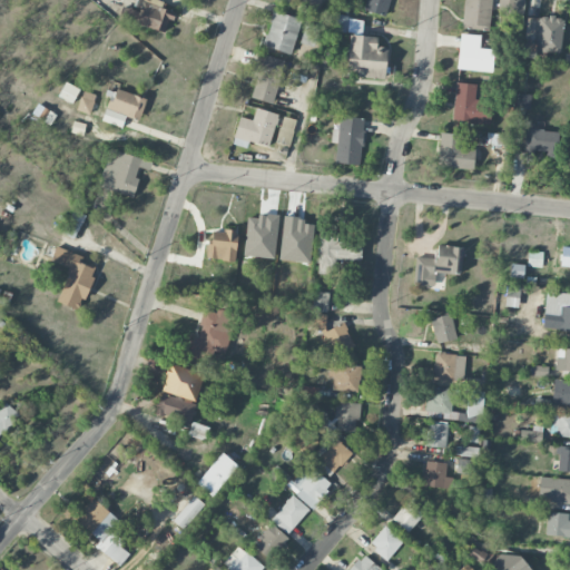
[(161,2),(156,0),(143,0),(139,11),(130,9),(126,21),(165,35),(173,12),(159,8),(161,2)]
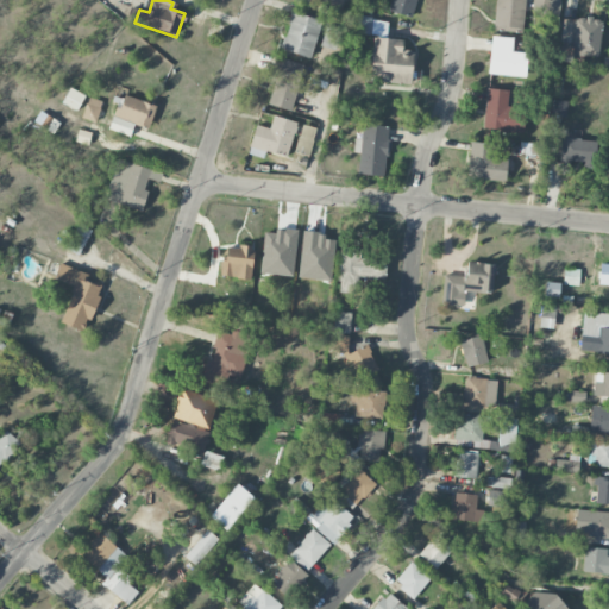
[(344,0),(321,0),(319,10),(340,16),(344,0)]
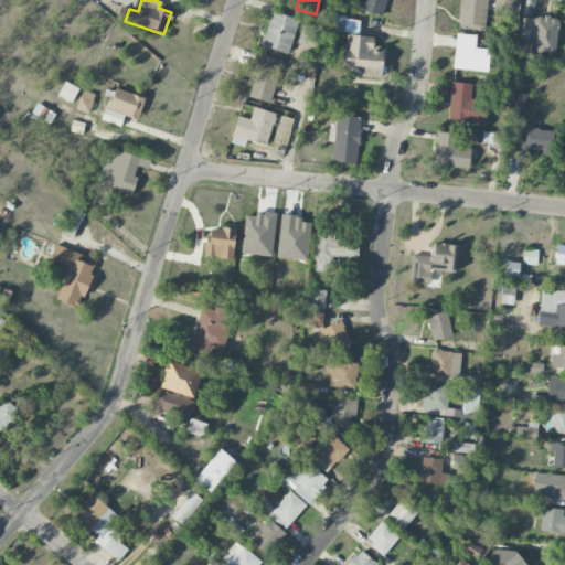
[(385,16),(387,0),(364,0),(362,11),(385,16)]
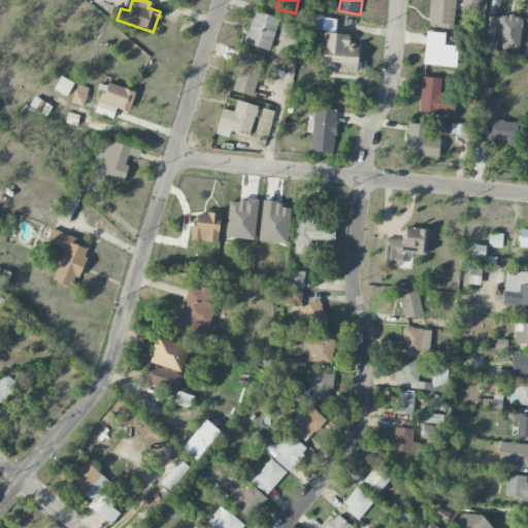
[(430,0),(428,26),(453,29),(455,0),(430,0)]
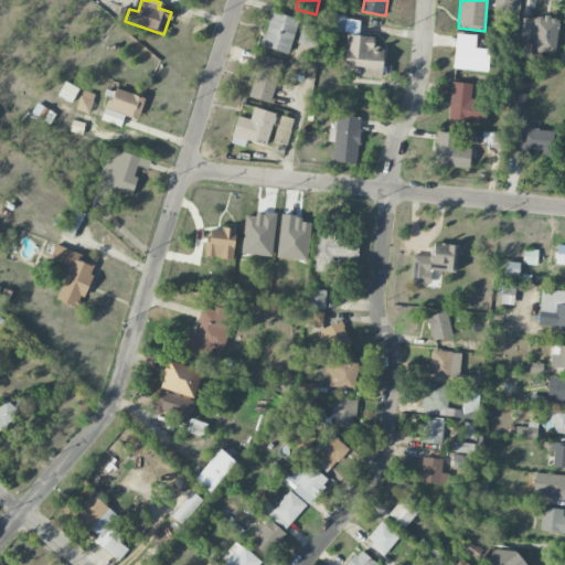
[(520,13),(520,0),(494,0),(494,12),(520,13)]
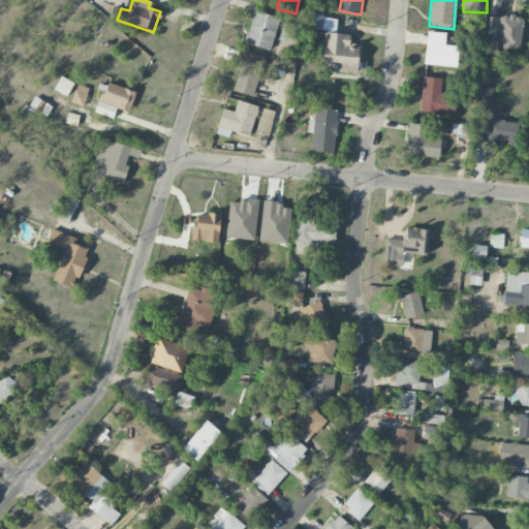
[(271,51),(279,18),(253,10),(244,44),(271,51)]
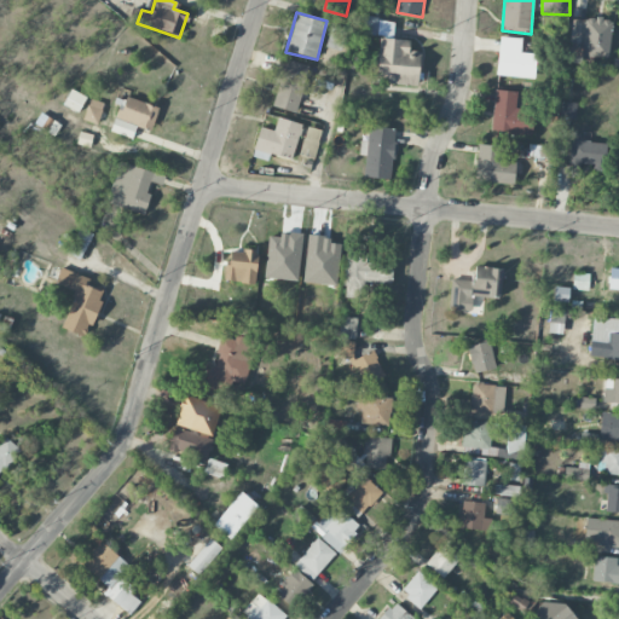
[(363,33),(375,34),(377,18),(364,16),(363,33)]
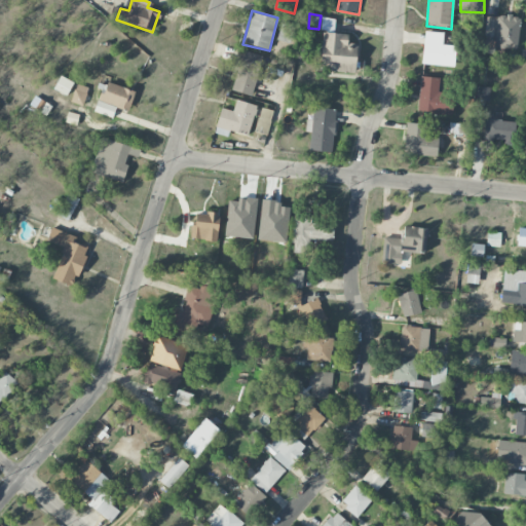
[(516,49),(521,17),(498,14),(493,46),(516,49)]
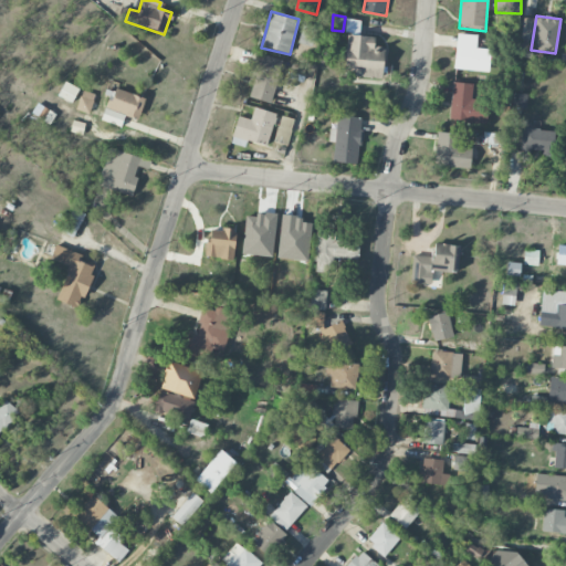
[(489,72),(491,50),(475,48),(477,35),(458,34),(453,69),(489,72)]
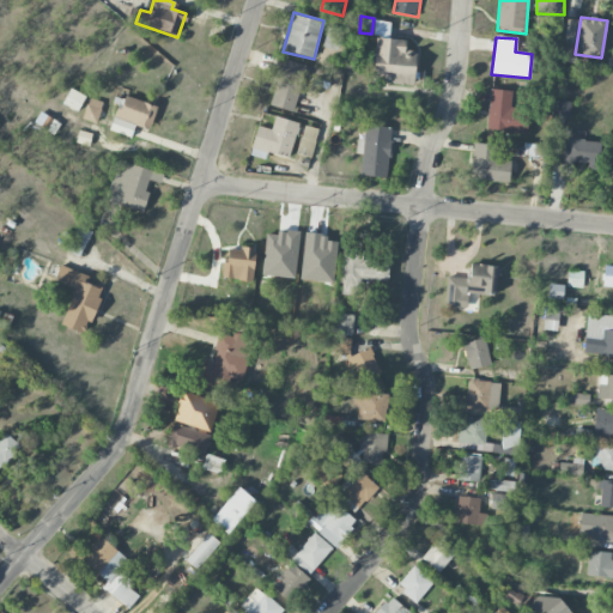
[(414,84),(416,52),(405,50),(406,40),(376,38),(374,83),(414,84)]
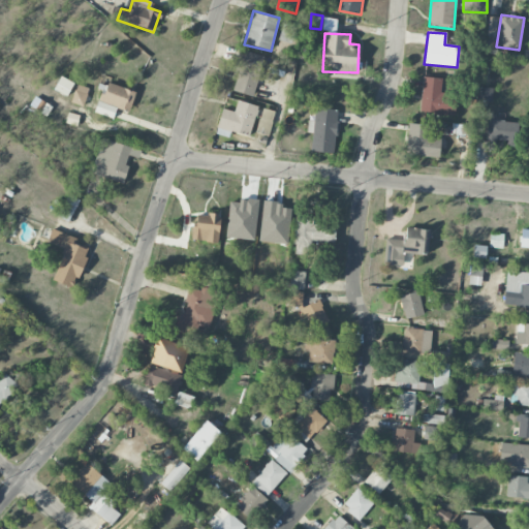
[(252,96),(265,57),(241,50),(235,69),(239,70),(234,90),(252,96)]
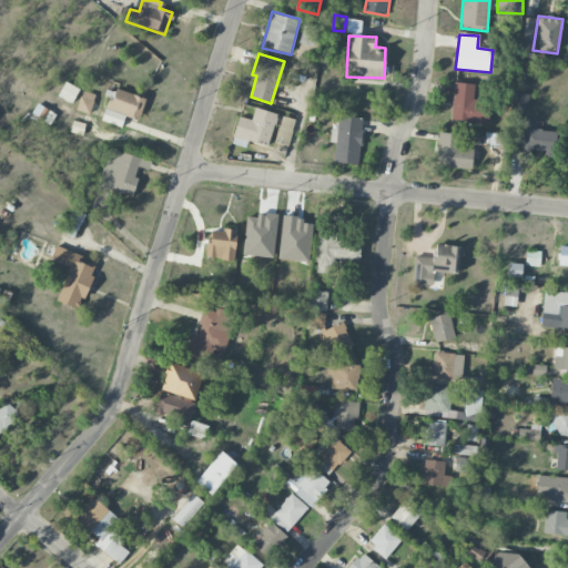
[(80,89),(64,82),(58,97),(73,103),(80,89)]
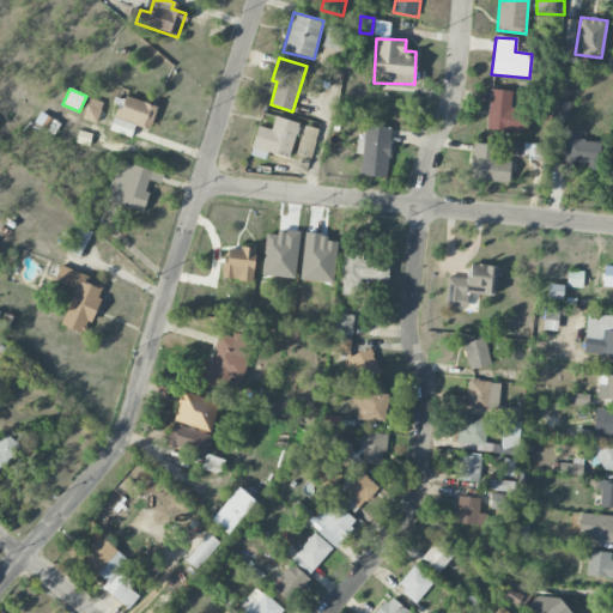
[(487,132),(526,134),(527,110),(511,109),(513,90),(490,90),(487,132)]
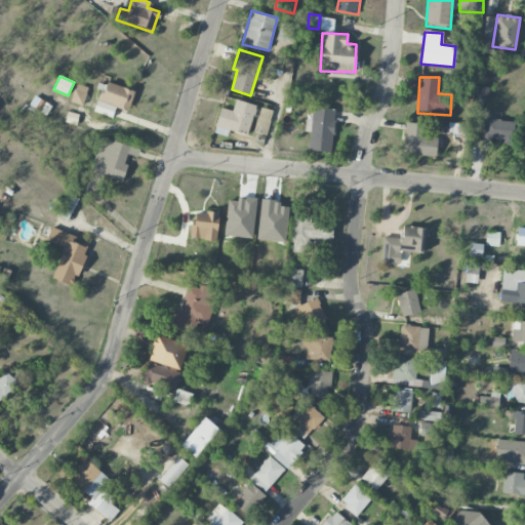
[(113,118),(116,107),(128,112),(135,91),(105,81),(94,112),(113,118)]
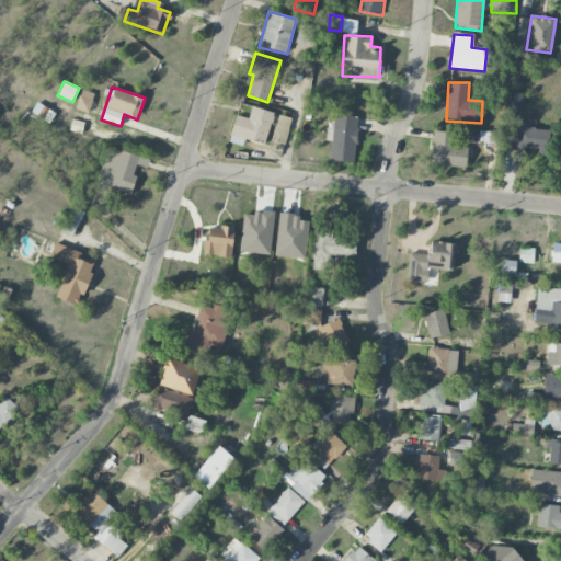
[(95,94),(82,90),(76,109),(88,113),(95,94)]
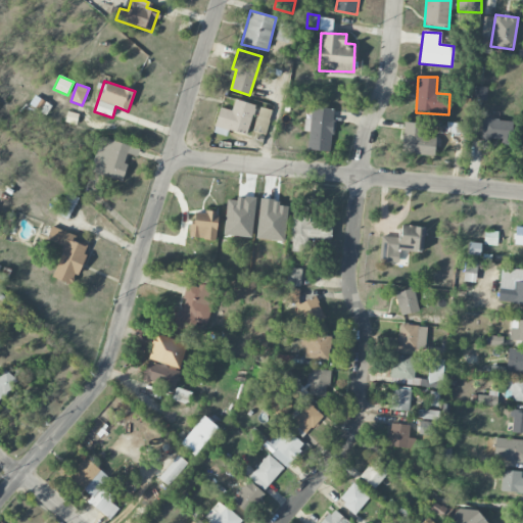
[(486,100),(487,87),(473,86),(473,100),(486,100)]
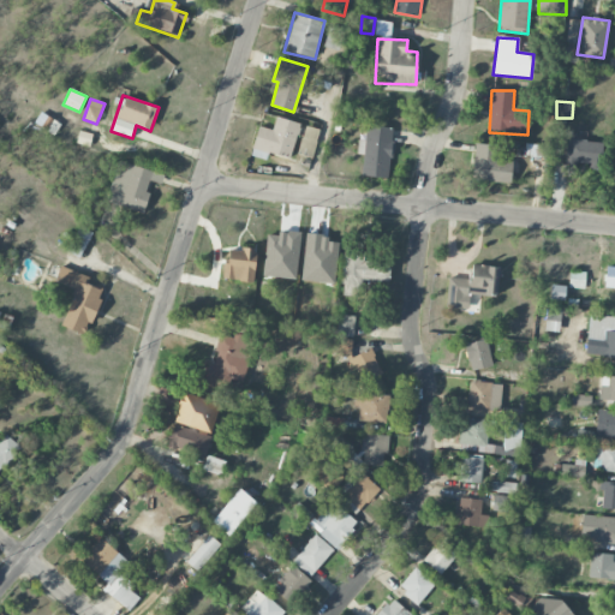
[(300,124),(276,117),(273,130),(260,126),(250,156),(267,161),(268,154),(290,160),(300,124)]
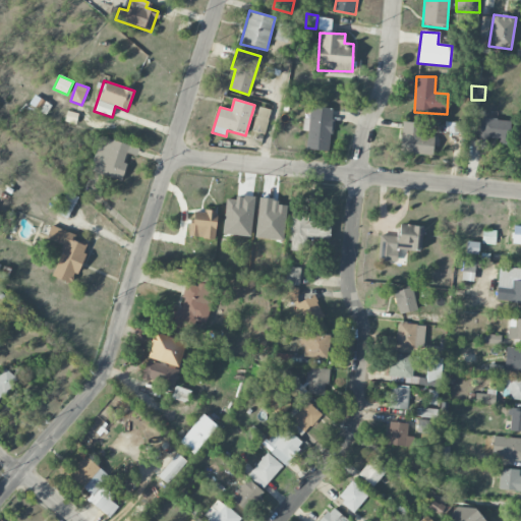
[(306,150),(330,152),(334,108),(310,106),(309,119),(303,118),(302,130),(307,130),(306,150)]
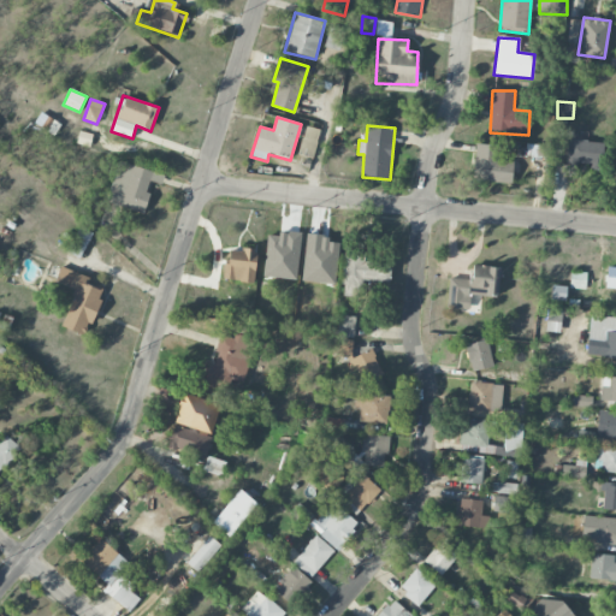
[(313,159),(320,130),(306,126),(298,155),(313,159)]
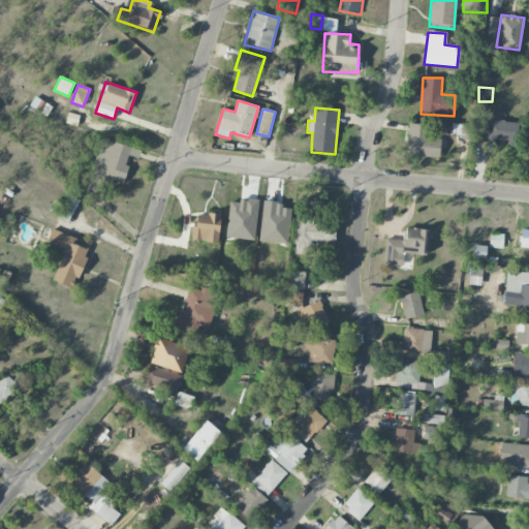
[(518,122),(488,120),(487,142),(517,143),(518,122)]
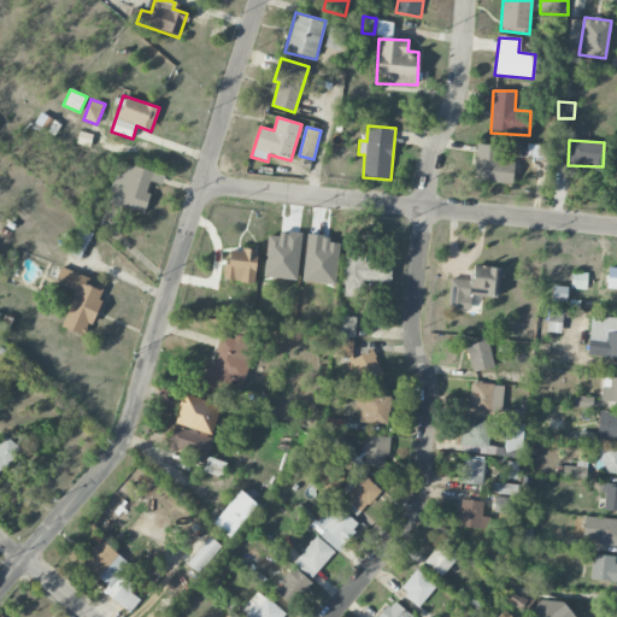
[(512,183),(513,162),(499,162),(500,146),(476,145),(474,181),(512,183)]
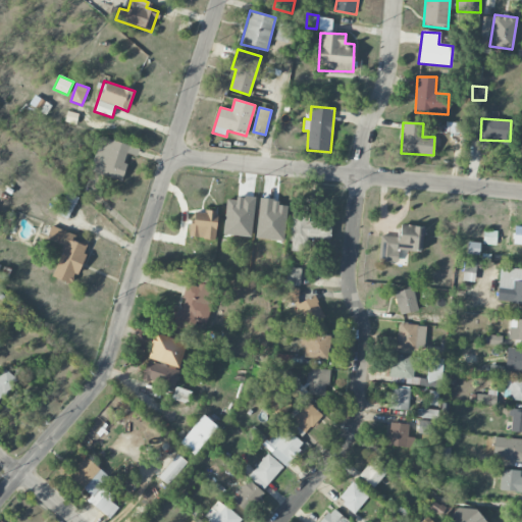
[(121,181),(126,164),(123,163),(126,153),(137,156),(139,148),(100,137),(90,172),(121,181)]
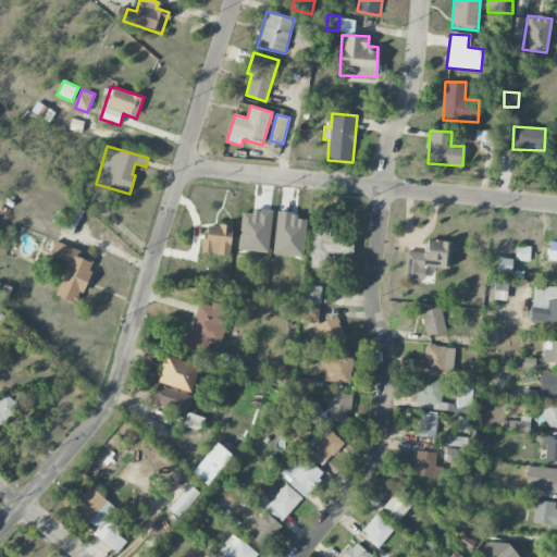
[(72,234),(84,211),(73,206),(61,227),(72,234)]
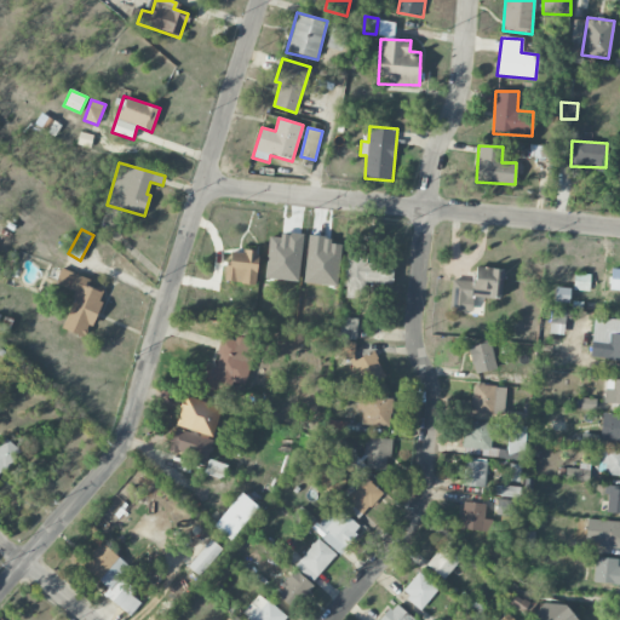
[(227,281),(256,285),(259,253),(230,250),(227,281)]
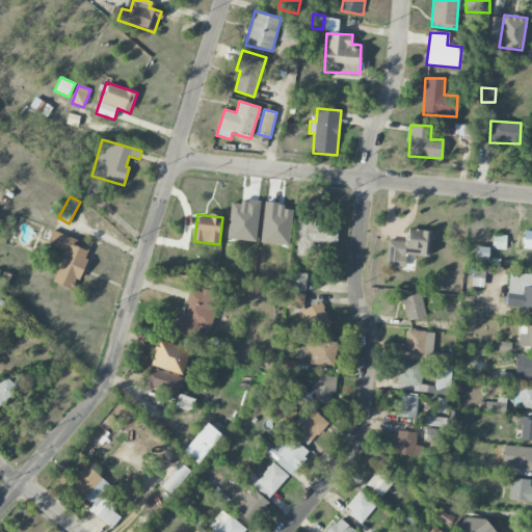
[(296,257),(311,258),(312,243),(336,243),(336,225),(318,225),(318,218),(297,218),(296,257)]
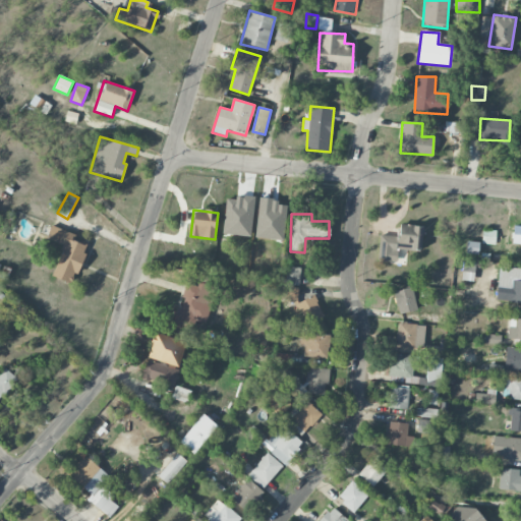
[(74,234),(45,223),(40,235),(64,244),(52,277),(72,284),(87,246),(72,240),(74,234)]
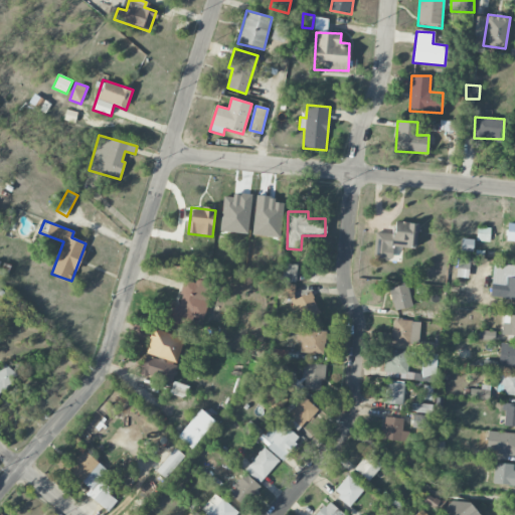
[(392,259),(393,246),(416,247),(417,223),(394,222),(394,233),(374,232),(373,258),(392,259)]
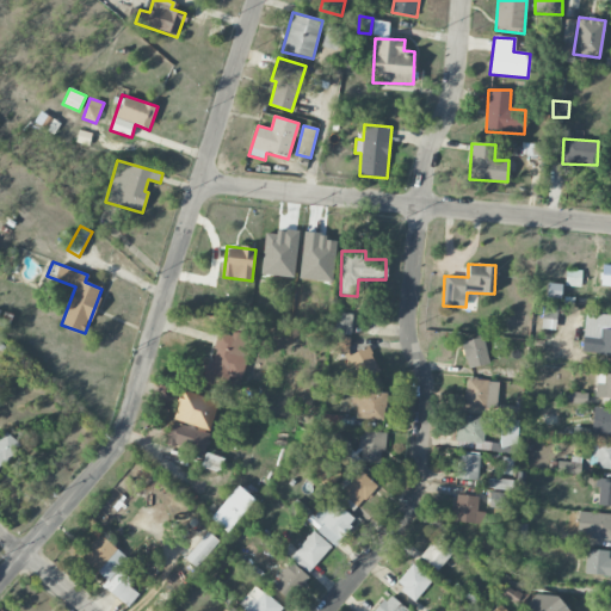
[(600,285),(610,285),(610,265),(603,264),(600,285)]
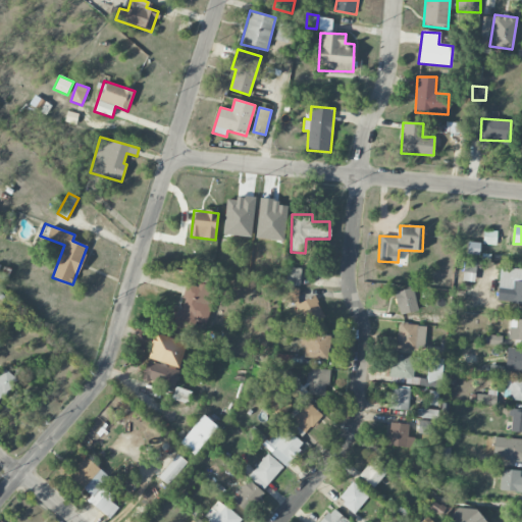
[(497,245),(497,230),(483,230),(483,245),(497,245)]
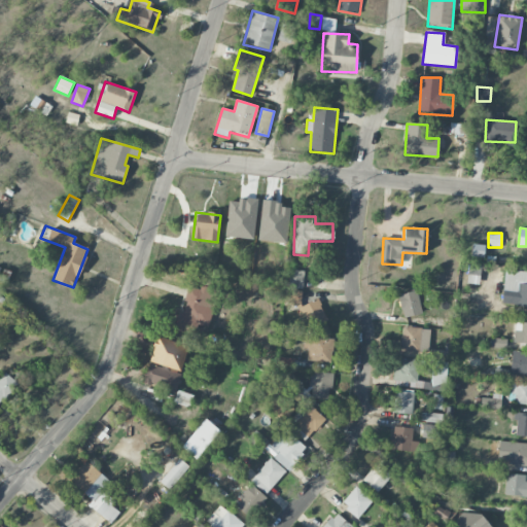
[(484,257),(485,245),(472,244),(471,256),(484,257)]
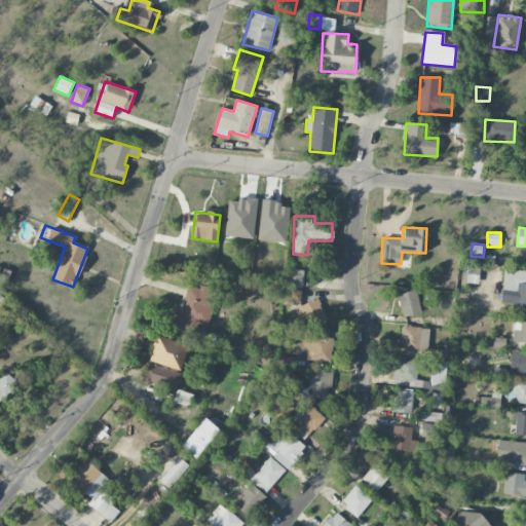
[(302,270),(290,269),(289,290),(285,289),(284,305),(302,305),(302,324),(321,325),(322,302),(301,301),(302,270)]
